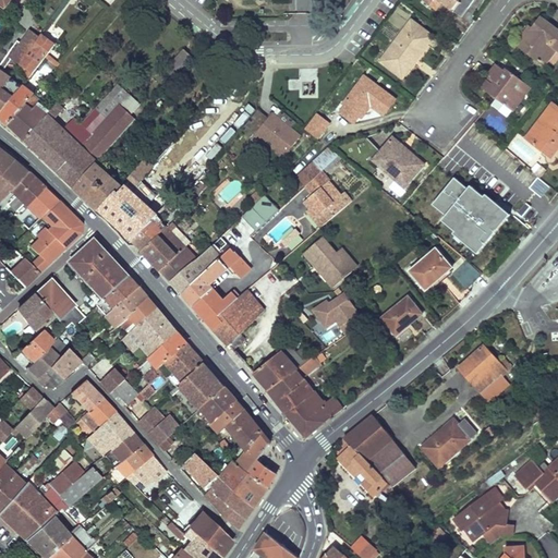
[(423,0),(436,9),(440,2),(450,10),(457,0),(423,0)]
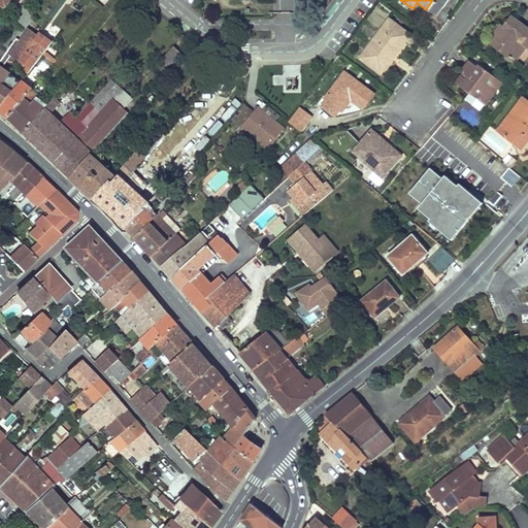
[(495,35),(491,40),(510,56),(522,40),(526,43),(527,44),(527,27),(512,14),(500,29),(495,35)]
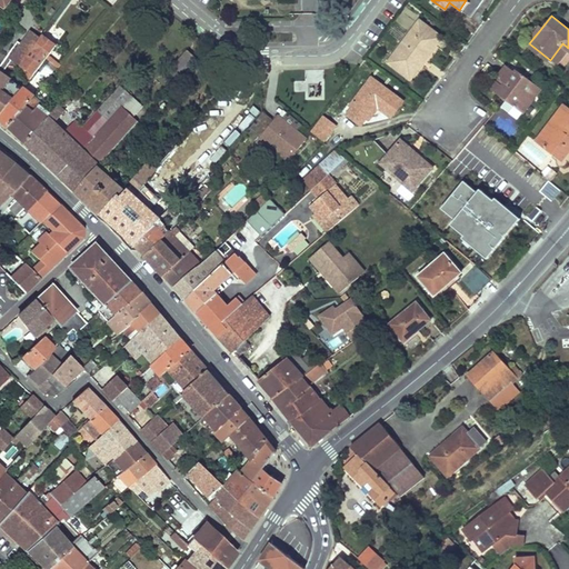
[(419,20),(388,61),(408,76),(422,57),(426,58),(441,37),(419,20)]
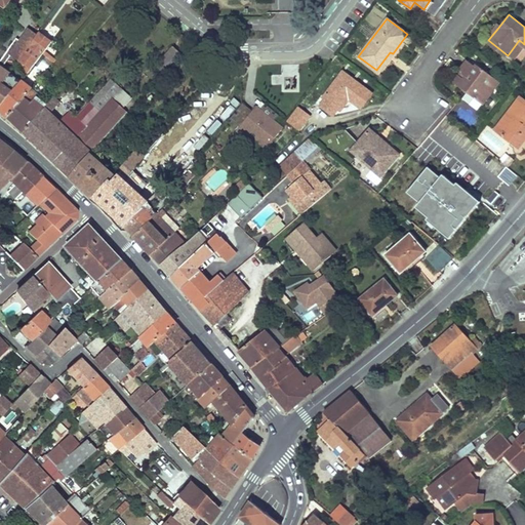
[(33,21),(9,53),(18,59),(37,33),(42,27),(33,21)]
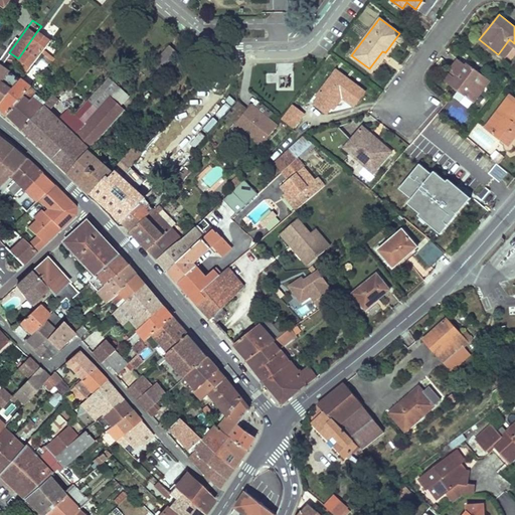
[(50,41),(36,32),(18,58),(24,62),(24,69),(27,71),(30,66),(50,41)]
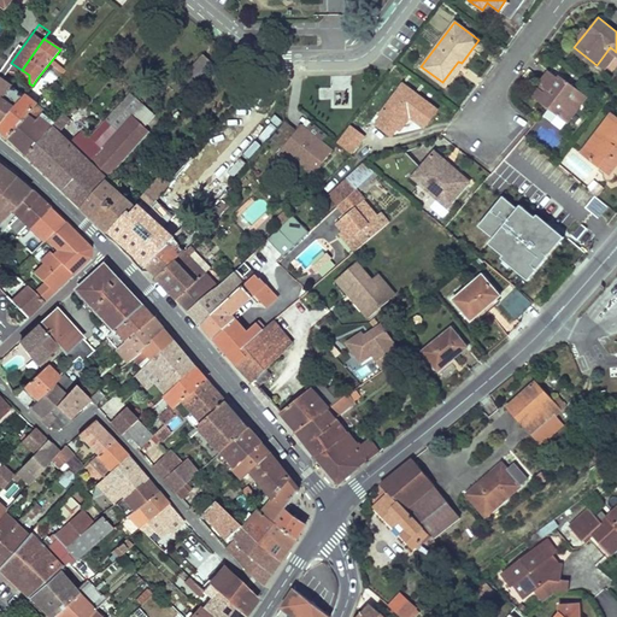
[(610,47),(597,65),(601,69),(615,51),(610,47)]
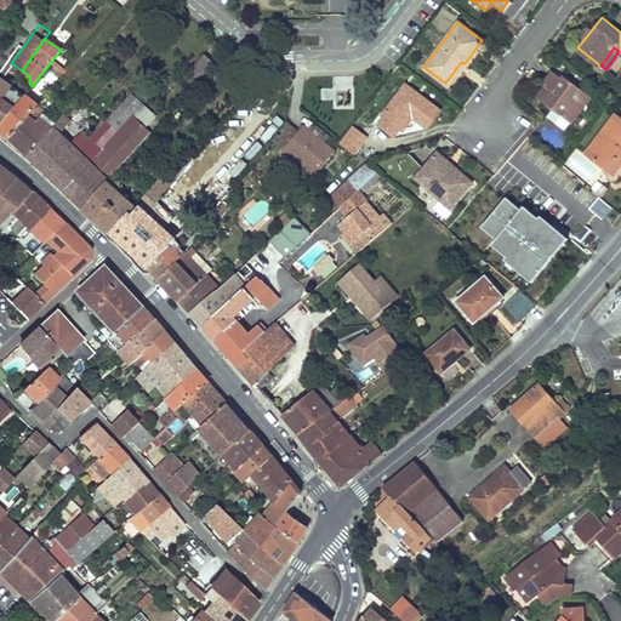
[(205,55),(187,75),(195,84),(215,63),(205,55)]
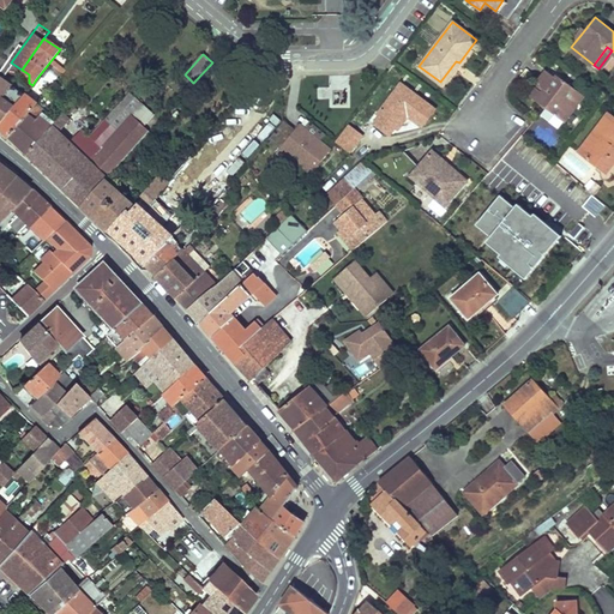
[(456,61),(440,82),(443,84),(459,62),(456,61)]
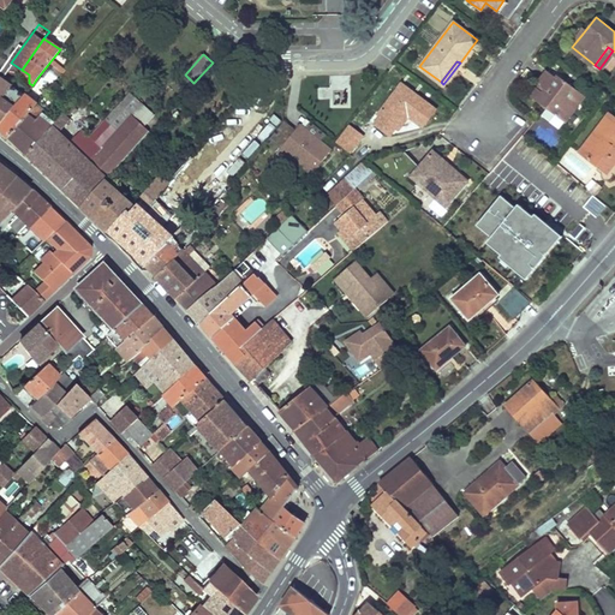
[(55,65),(45,77),(52,83),(63,71),(55,65)]
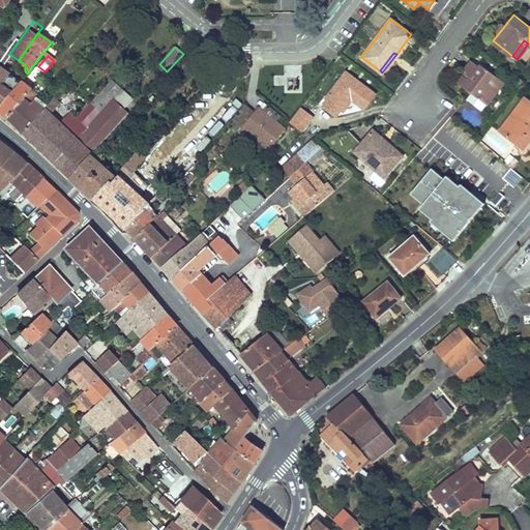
[(470,71),(461,83),(488,102),(496,91),(490,87),(498,76),(481,63),(480,64),(472,58),(465,67),(467,69),(470,71)]
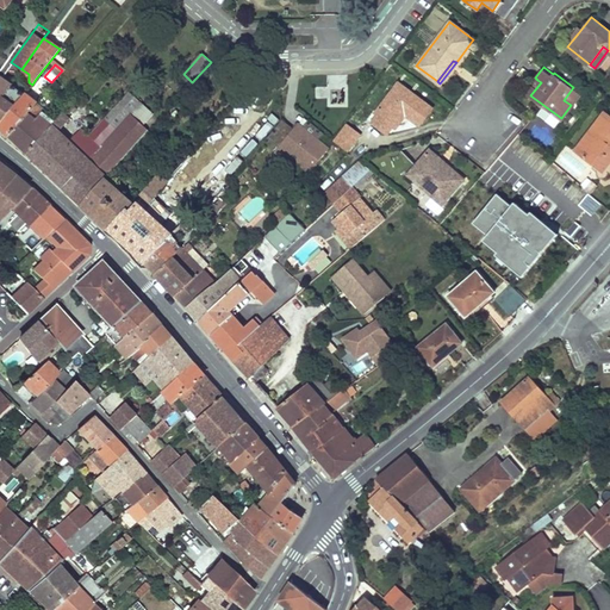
[(0,75),(0,100),(12,83),(0,75)]
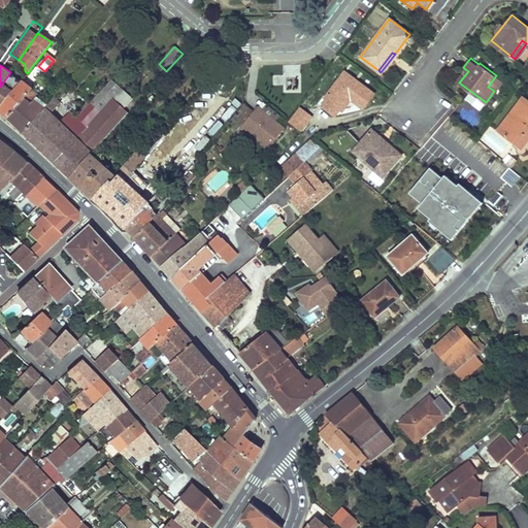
[(10,72),(0,87),(0,104),(22,80),(14,75),(18,69),(14,67),(10,72)]
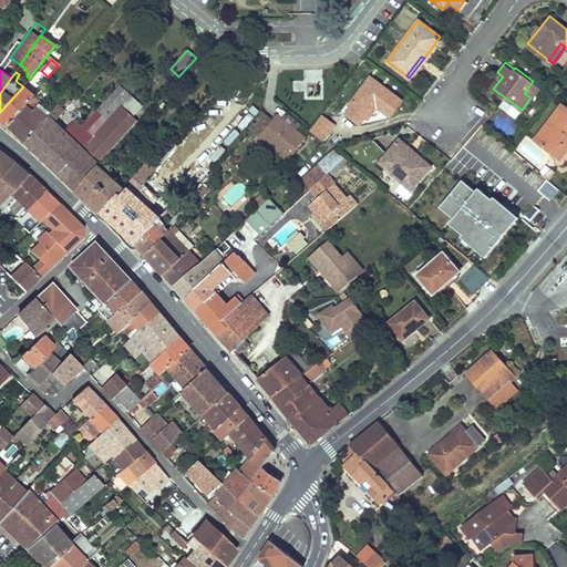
[(19,74),(16,81),(23,86),(28,81),(19,74)]
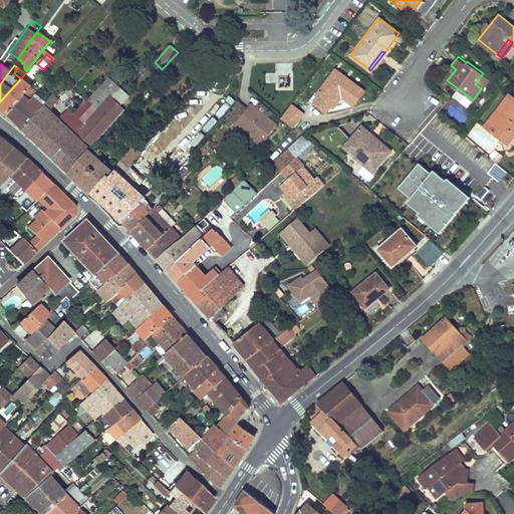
[(453,67),(444,78),(447,80),(456,69),(453,67)]
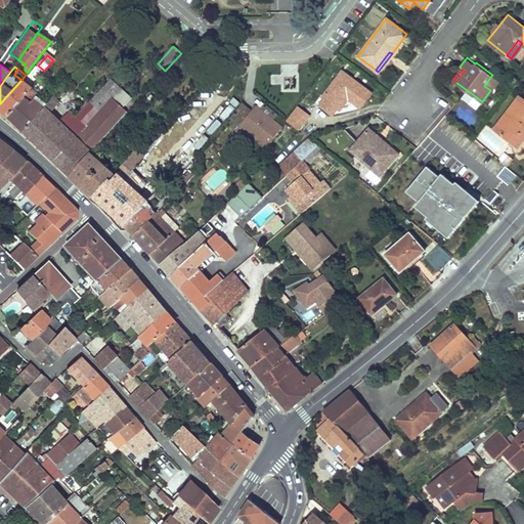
[(343,72),(323,96),(340,110),(349,98),(360,106),(372,93),(343,72)]
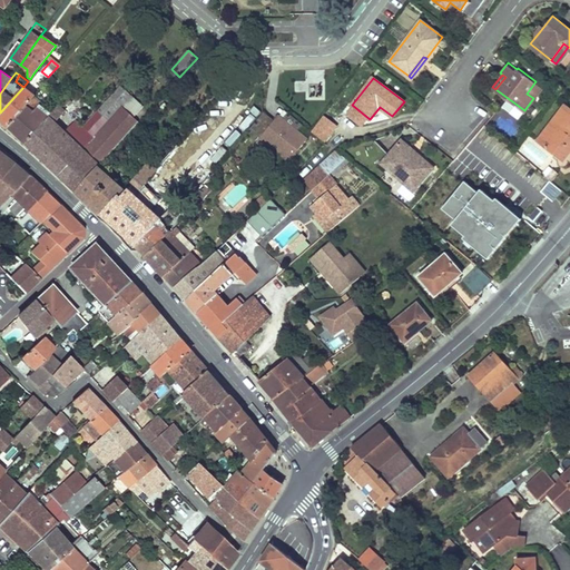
[(536,81),(527,94),(533,98),(542,87),(536,81)]
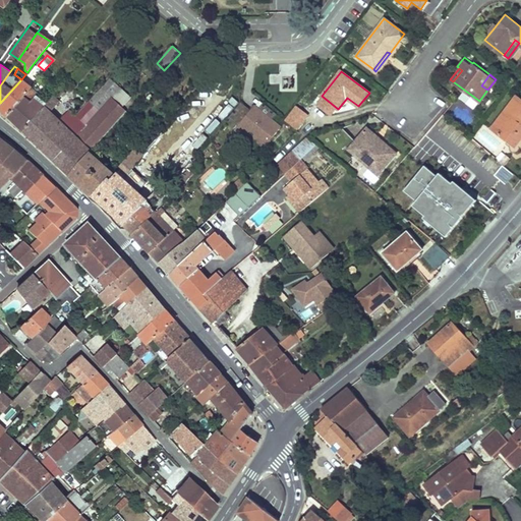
[(23,129),(40,145),(42,147),(53,158),(85,124),(92,117),(92,116),(99,110),(112,96),(120,87),(111,78),(89,101),(82,108),(76,115),(69,110),(61,101),(58,98),(64,91),(60,87),(47,103),(23,129)]
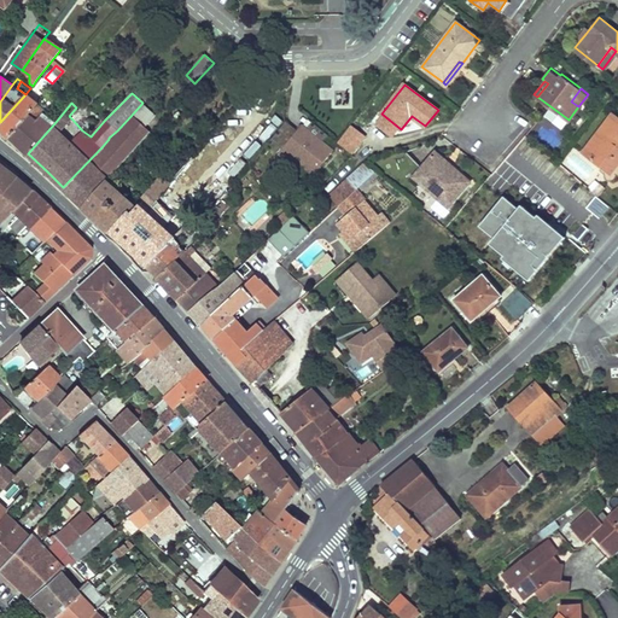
[(25,94),(0,122),(0,127),(10,135),(36,105),(39,103),(25,94)]
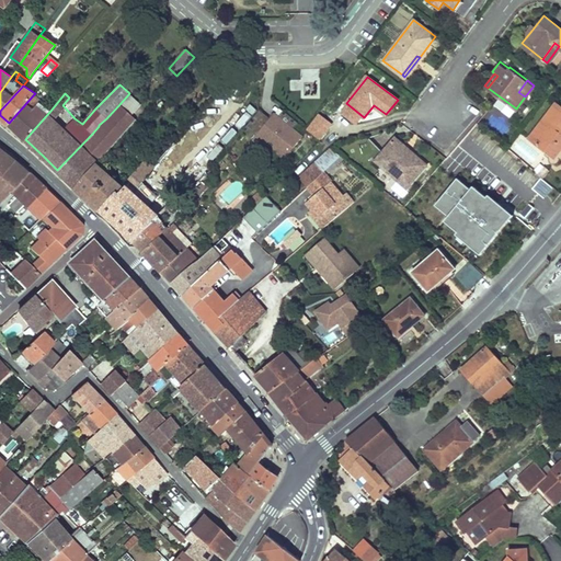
[(33,95),(9,123),(25,139),(50,111),(33,95)]
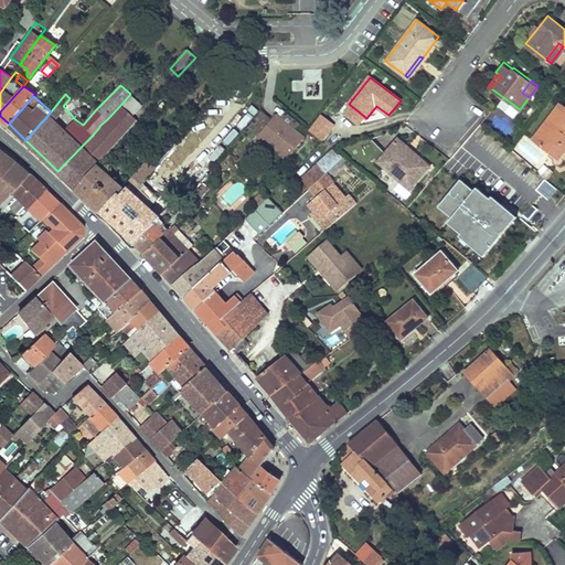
[(564,106),(560,103),(533,137),(548,149),(556,139),(564,146),(564,106)]
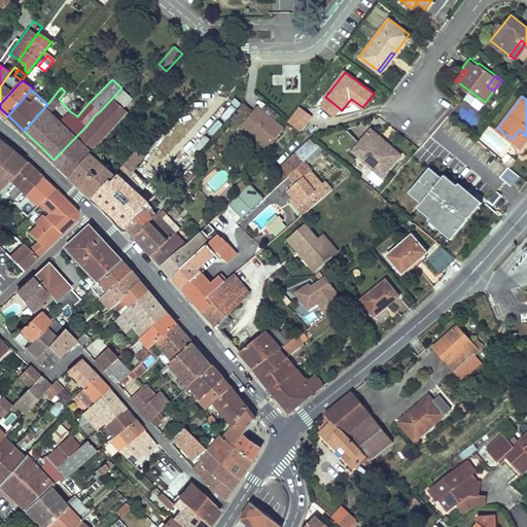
[(100,111),(93,117),(103,128),(124,107),(113,97),(100,111)]
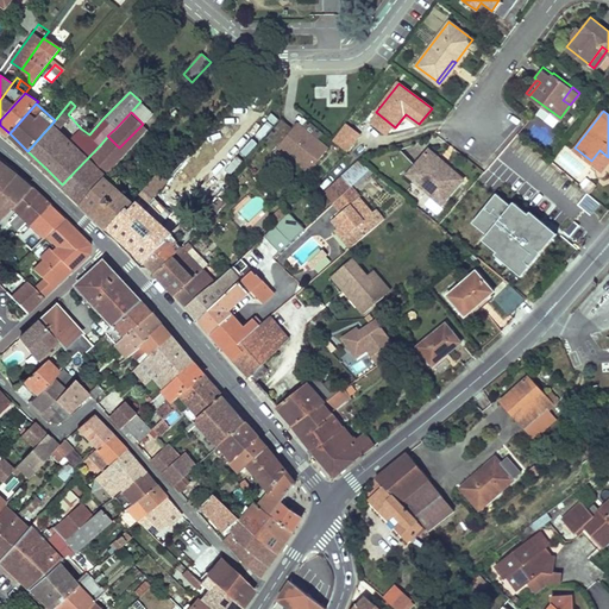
[(282,120),(268,137),(278,146),(272,154),(306,180),(332,148),(299,121),(294,129),(282,120)]
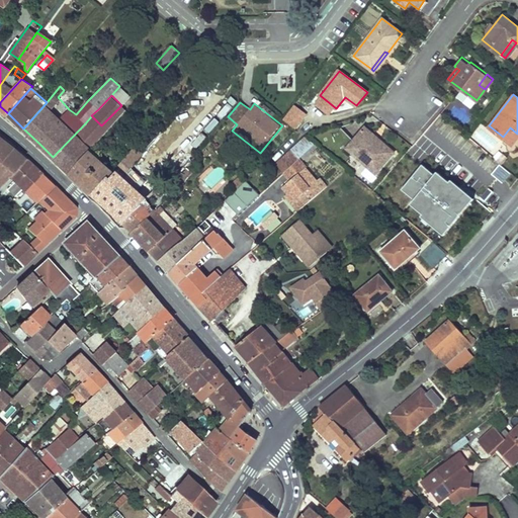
[(440,111),(432,120),(440,127),(447,117),(440,111)]
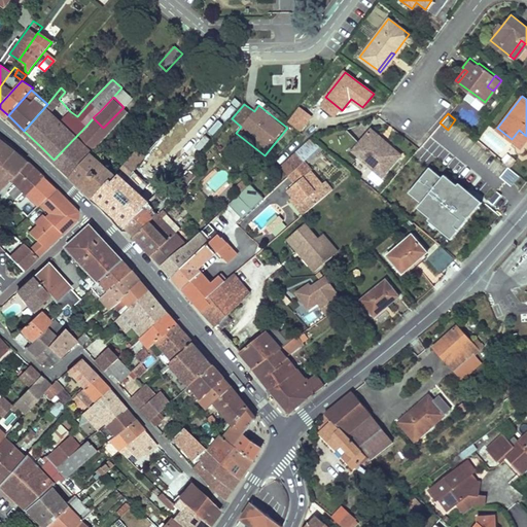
[(86,126),(54,160),(70,175),(91,152),(92,151),(77,138),(89,127),(86,126)]
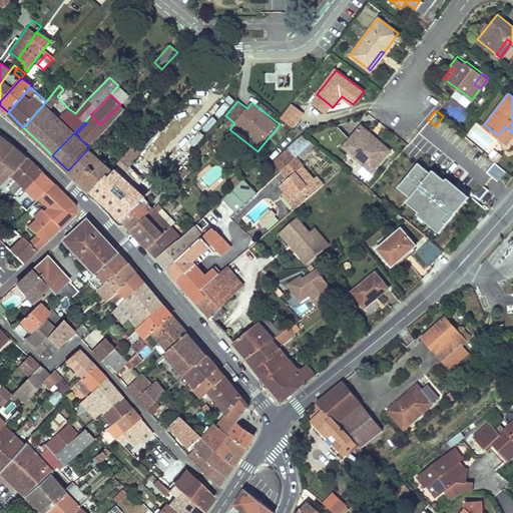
[(337,124),(310,133),(334,153),(348,136),(337,124)]
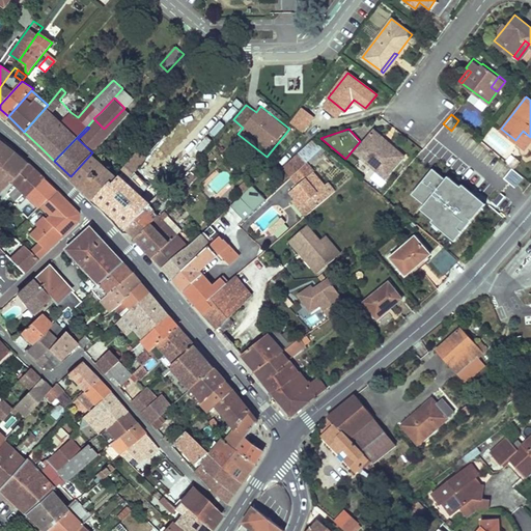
[(374,130),(372,133),(387,146),(390,143),(374,130)]
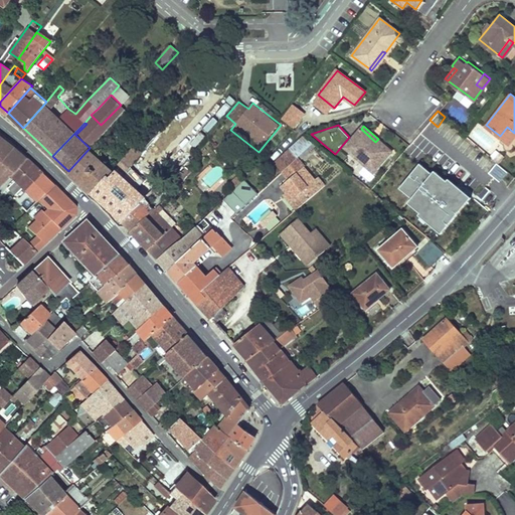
[(514,133),(507,127),(500,136),(509,142),(514,134),(514,133)]
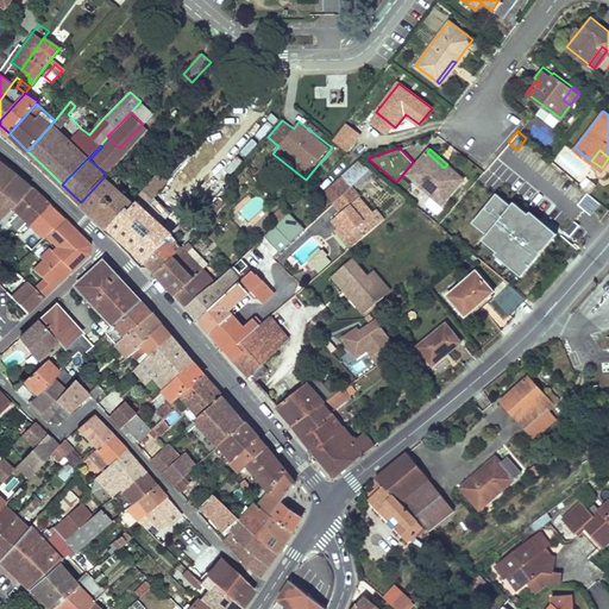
[(427,152),(408,173),(441,203),(463,179),(447,164),(444,168),(427,152)]
